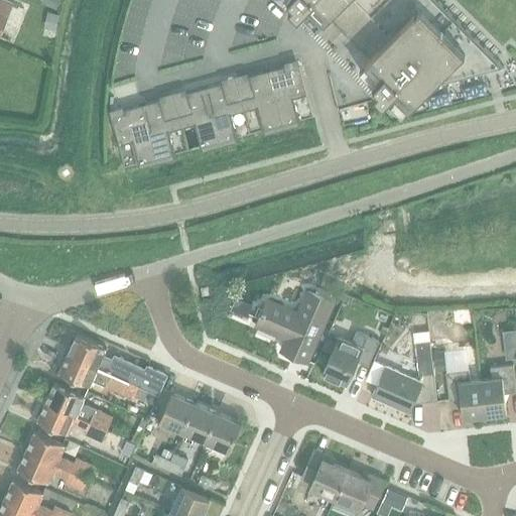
[(0,0),(0,34),(13,3),(4,0),(0,0)]
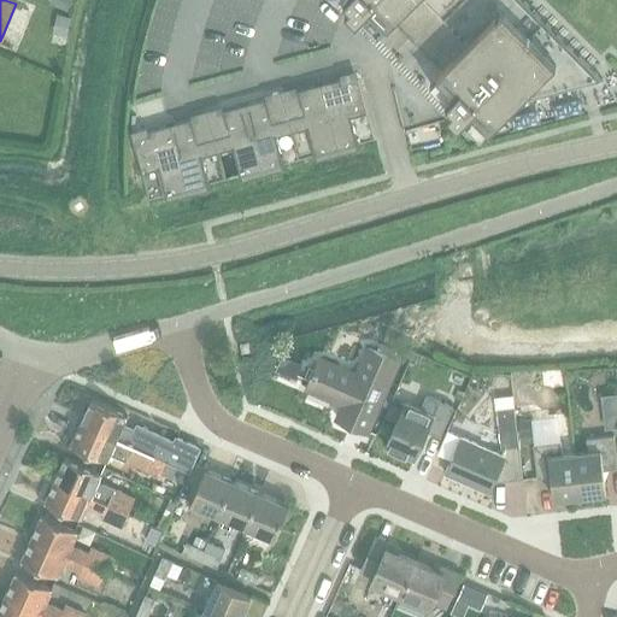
[(51,0),(50,4),(66,10),(70,0),(51,0)]
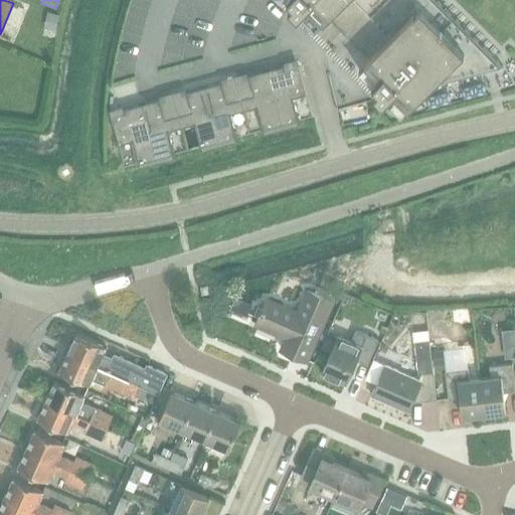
[(490,57),(448,14),(448,11),(437,0),(281,0),(284,2),(285,0),(311,0),(383,72),(372,83),(377,89),(374,93),(383,102),(398,87),(402,92),(402,93),(479,72),(478,69),(490,57)]
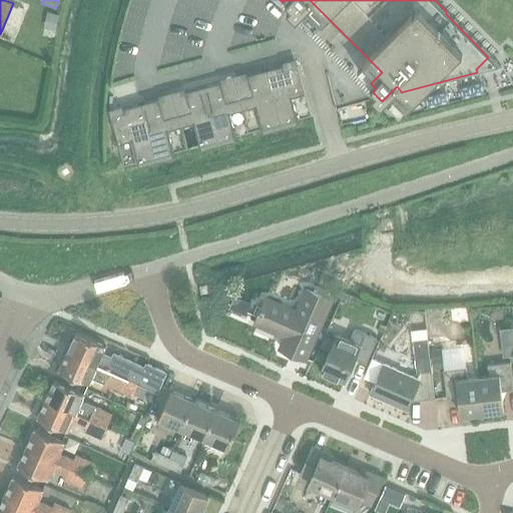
[(48,11),(44,25),(56,27),(59,13),(48,11)]
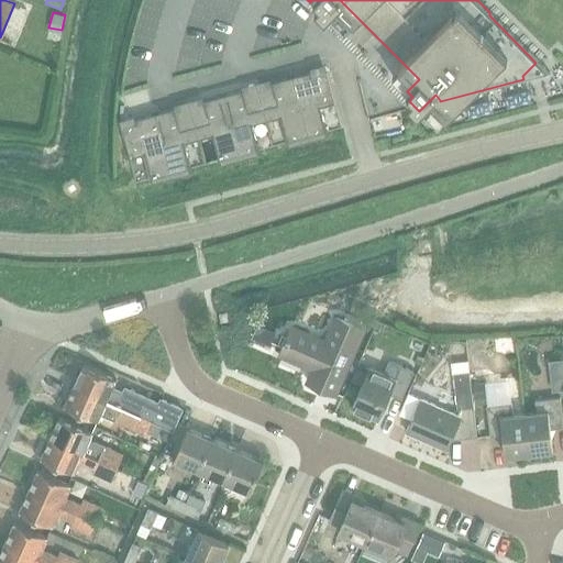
[(153,17),(150,31),(167,34),(169,20),(153,17)]
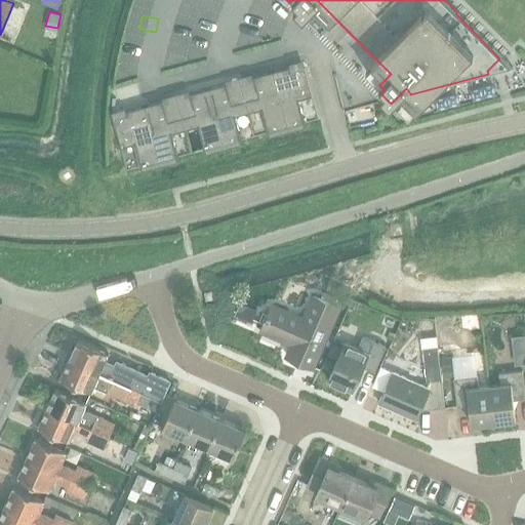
[(271,71),(287,130),(306,126),(305,123),(305,122),(298,99),(312,95),(305,67),(290,71),(289,66),(271,71)]
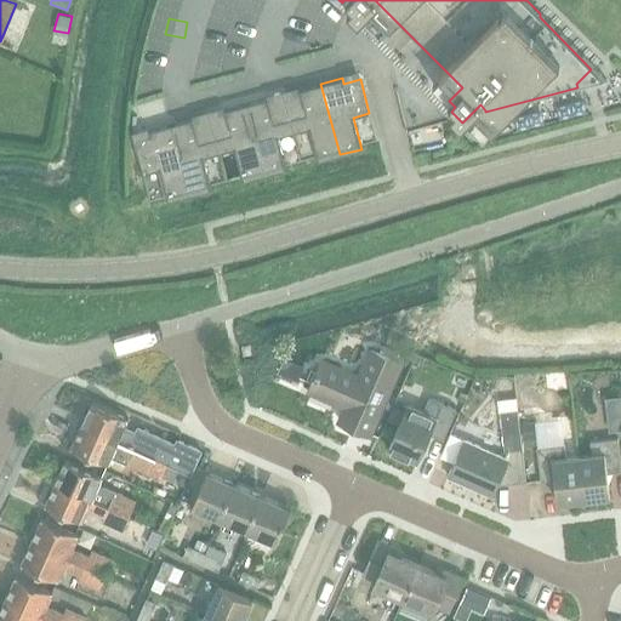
[(309,129),(317,157),(318,160),(340,154),(320,84),(298,90),(305,114),(290,118),(294,131),(294,134),(309,129)]
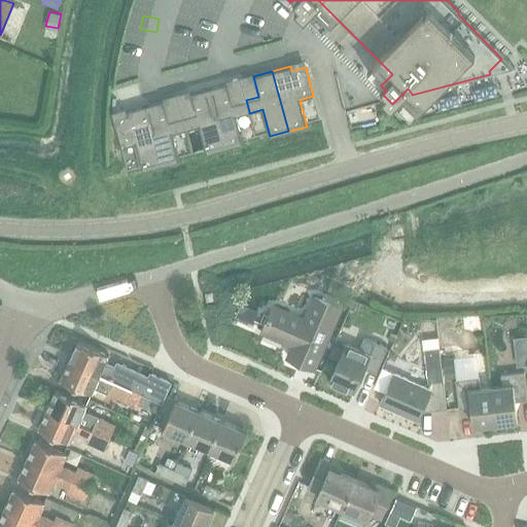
[(243,143),(242,140),(236,116),(249,113),(249,111),(246,100),(233,104),(227,83),(208,89),(224,148),(243,143)]
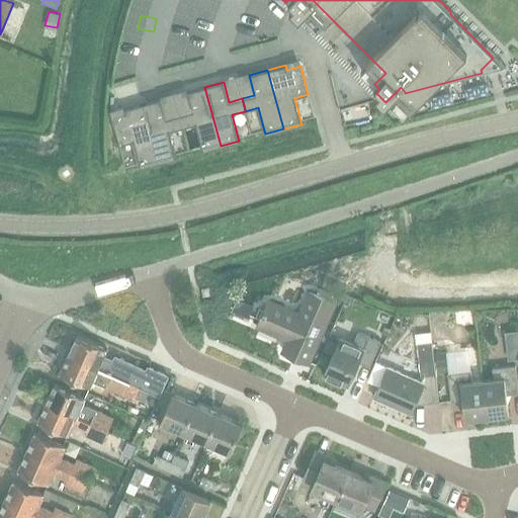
[(192,111),(179,115),(182,127),(195,124),(201,148),(202,151),(221,146),(204,87),(186,92),(192,111)]
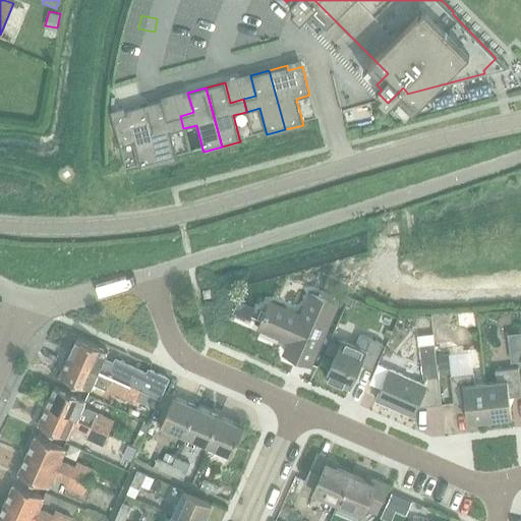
[(143,104),(159,164),(177,159),(170,132),(183,128),(180,116),(167,119),(162,100),(143,104)]
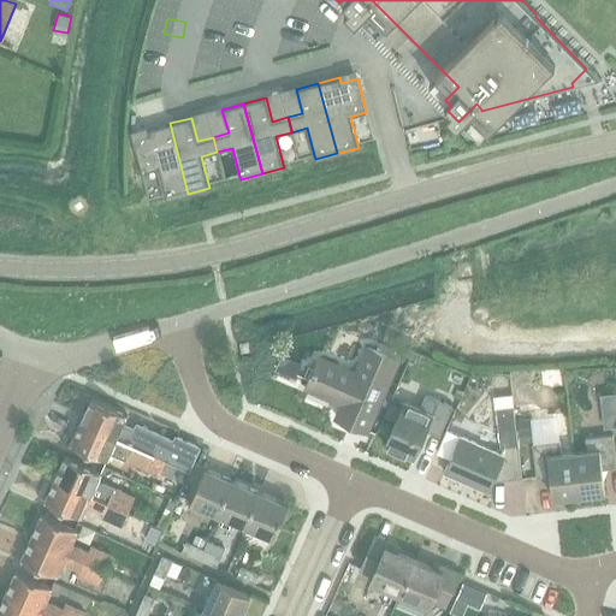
[(158,167),(166,199),(188,194),(170,123),(148,129),(149,135),(132,138),(142,172),(158,167)]
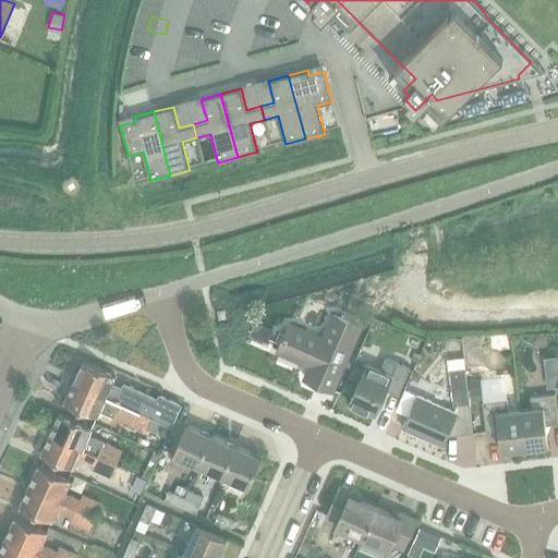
[(305,378),(331,390),(360,326),(334,315),(323,339),(289,324),(278,351),(311,365),(305,378)]
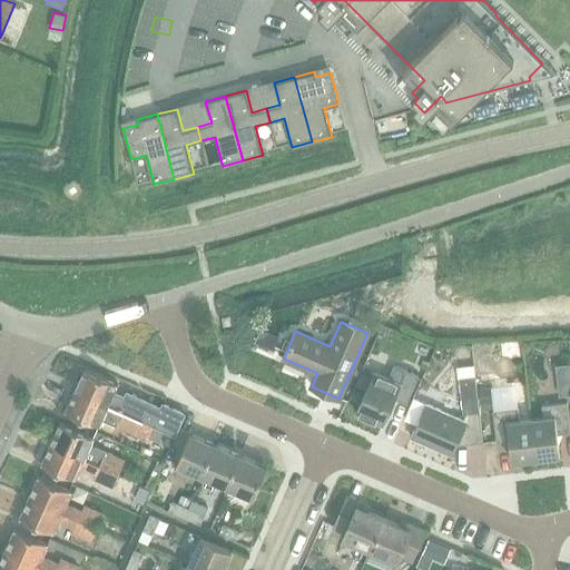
[(261,328),(255,340),(272,347),(277,335),(261,328)]
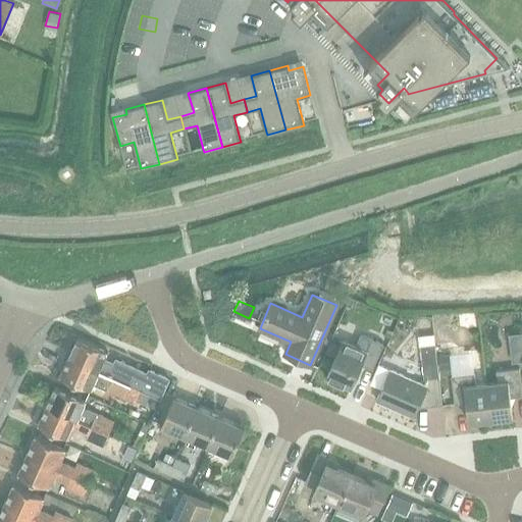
[(434,327),(452,325),(451,316),(433,317),(434,327)]
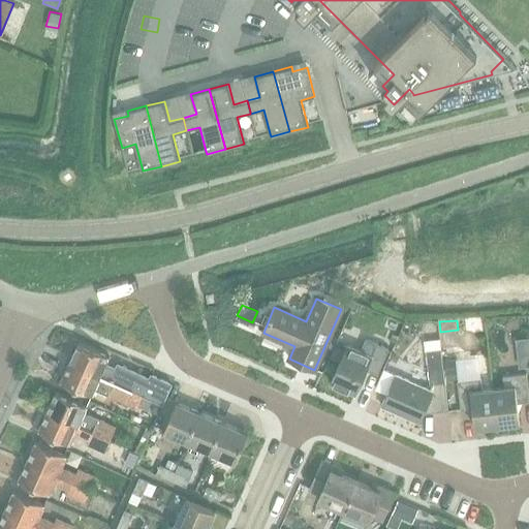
[(332,356),(341,360),(331,383),(354,394),(366,370),(377,375),(389,348),(366,338),(360,351),(347,345),(339,342),(332,356)]
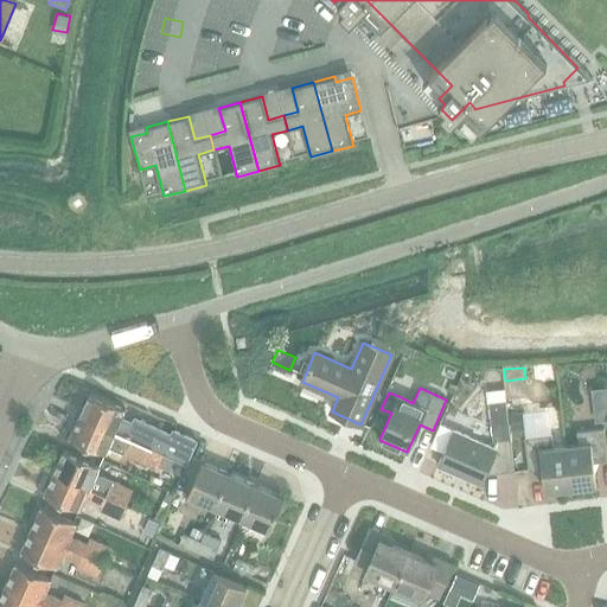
[(80,417),(152,449),(158,435),(138,426),(135,432),(119,423),(125,410),(90,395),(80,417)]
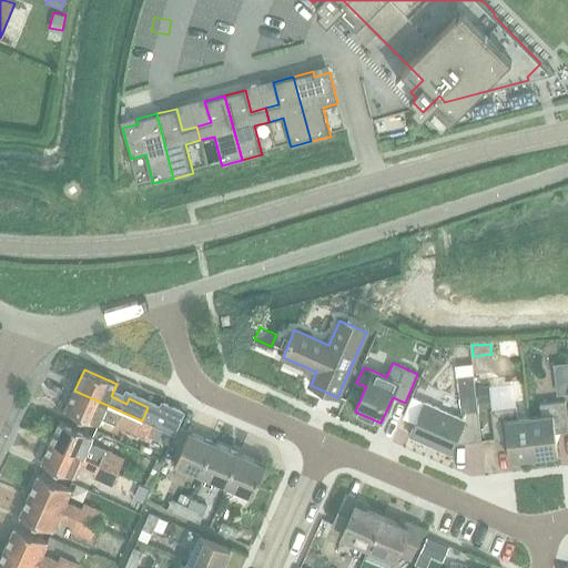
[(482,440),(477,411),(474,375),(457,377),(462,413),(464,412),(462,418),(424,402),(409,435),(450,454),(455,444),(482,440)]
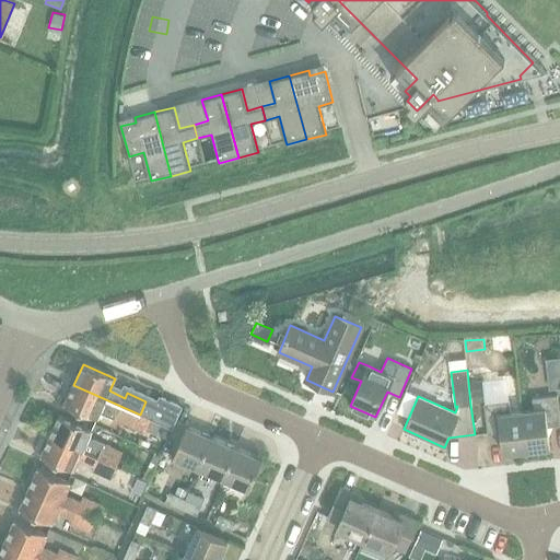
[(559,372),(547,373),(549,387),(559,386),(559,372)]
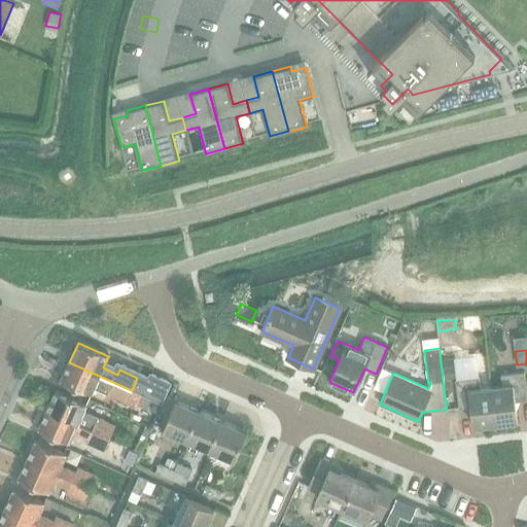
[(453,358),(442,358),(443,373),(454,372),(453,358)]
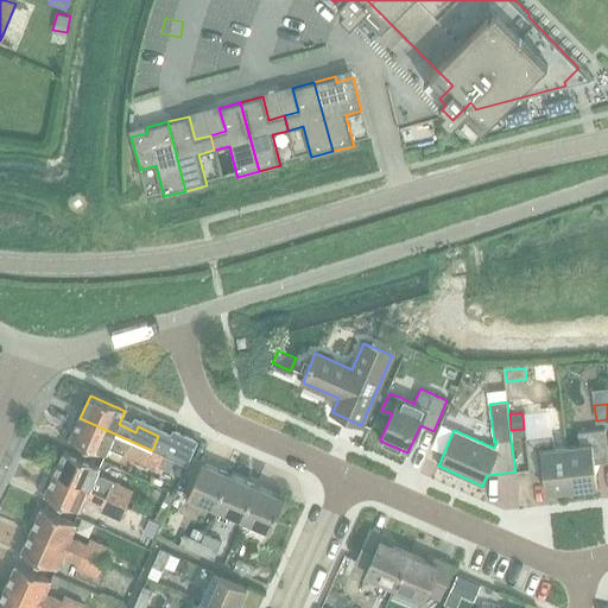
[(145,466),(152,450),(80,418),(70,441),(106,456),(109,449),(145,466)]
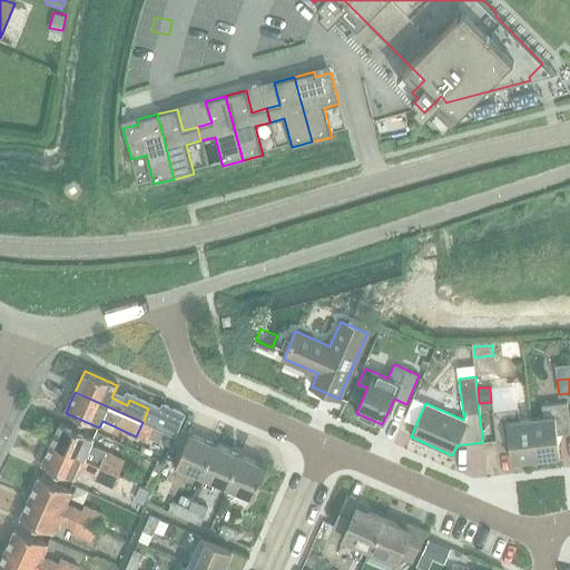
[(531,419),(536,459),(560,455),(557,434),(569,432),(569,430),(567,402),(541,405),(543,418),(531,419)]
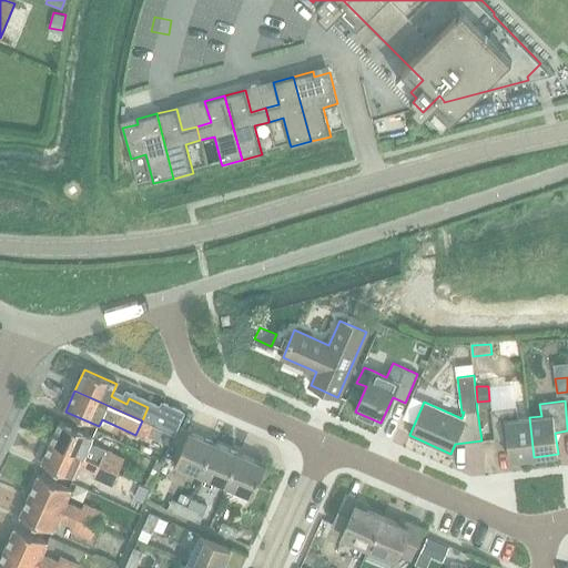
[(174,434),(184,412),(163,403),(153,424),(174,434)]
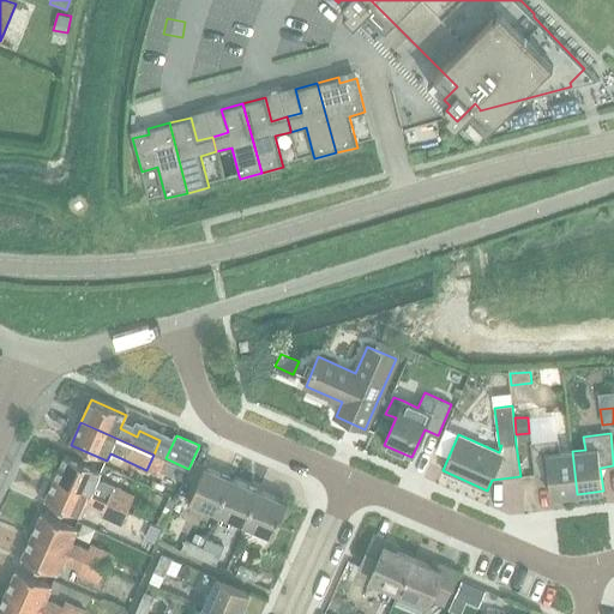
[(577,494),(572,451),(559,453),(558,439),(530,443),(535,476),(548,474),(552,498),(577,494)]
